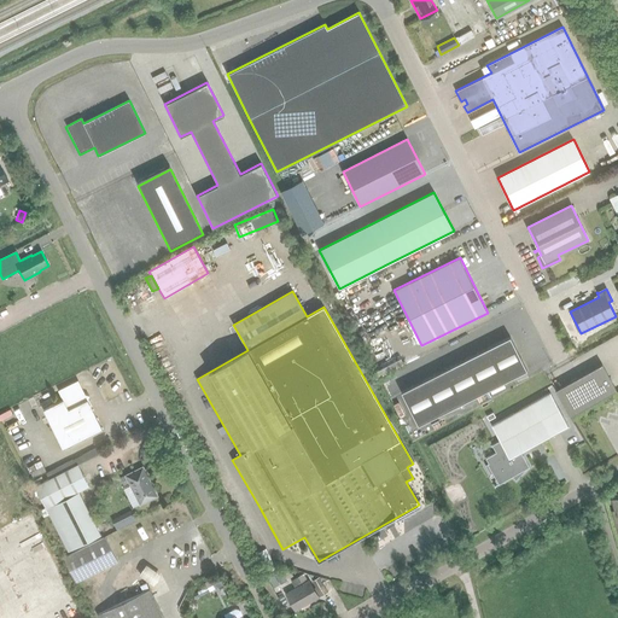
[(509,337),(444,369),(402,391),(418,426),(461,403),(526,371),(509,337)]
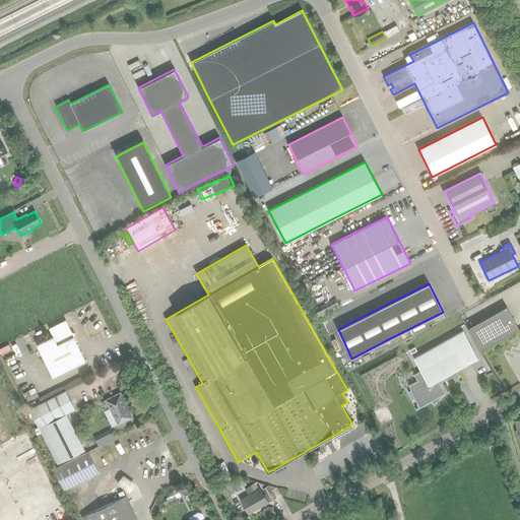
[(314,311),(317,317),(321,316),(323,321),(333,316),(330,309),(339,305),(337,301),(314,311)]
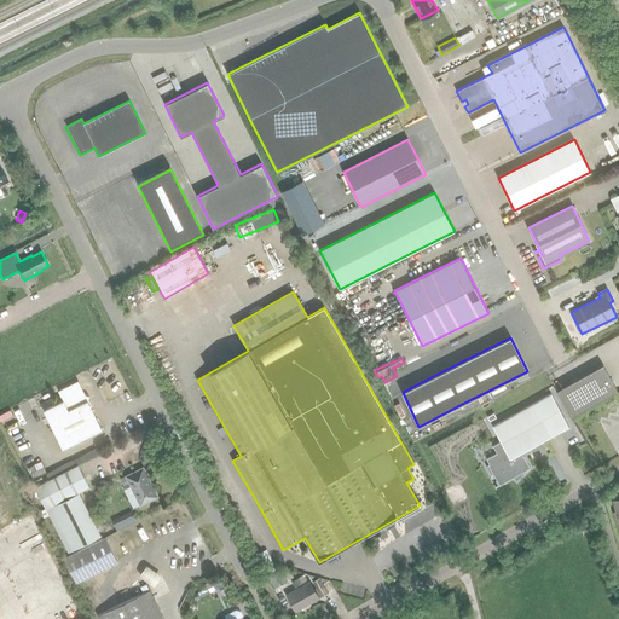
[(603,366),(556,394),(572,420),(618,393),(603,366)]
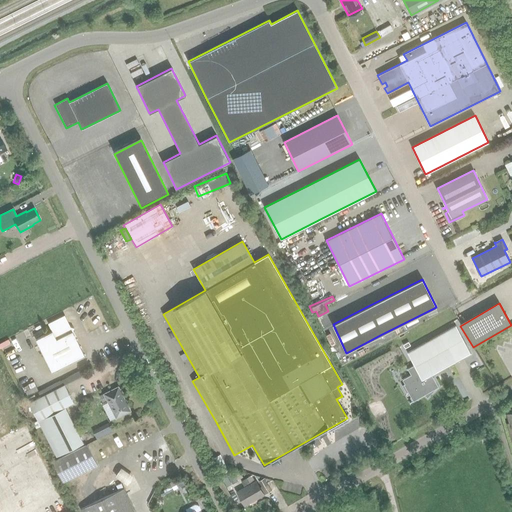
[(35,340),(52,373),(85,356),(73,332),(72,332),(64,316),(48,324),(52,332),(35,340)]
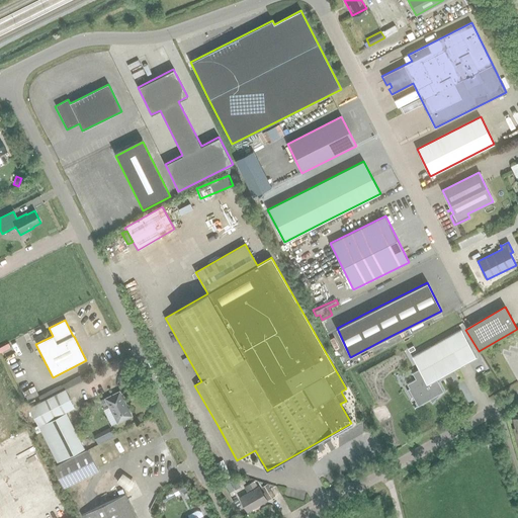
[(409,389),(407,391),(411,398),(413,397),(416,403),(421,405),(429,400),(432,403),(442,393),(443,392),(437,379),(477,357),(460,330),(412,357),(419,369),(412,373),(416,379),(407,384),(409,389)]
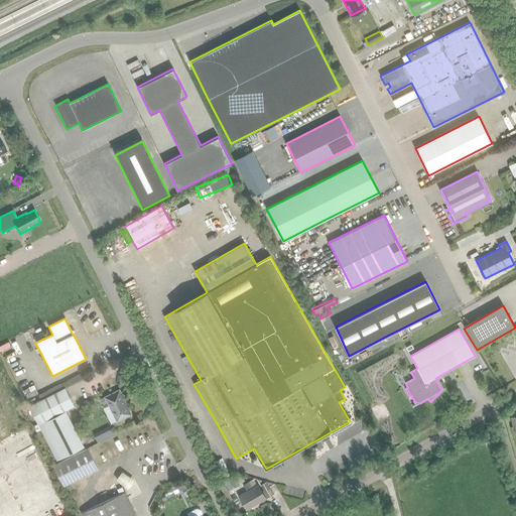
[(394,361),(403,356),(398,347),(389,352),(394,361)]
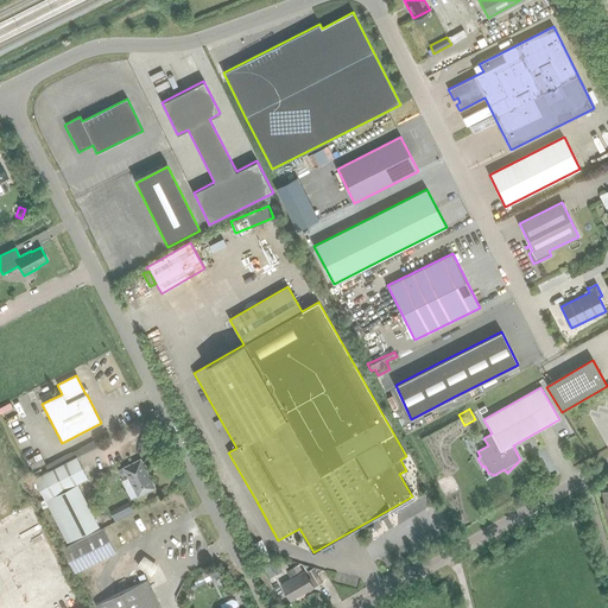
[(33,479),(44,500),(67,543),(100,526),(77,483),(87,479),(76,457),(48,472),(33,479)]
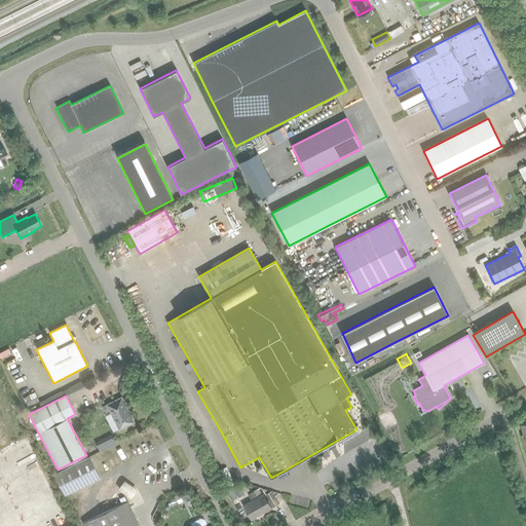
[(107,406),(119,430),(135,423),(121,399),(107,406)]
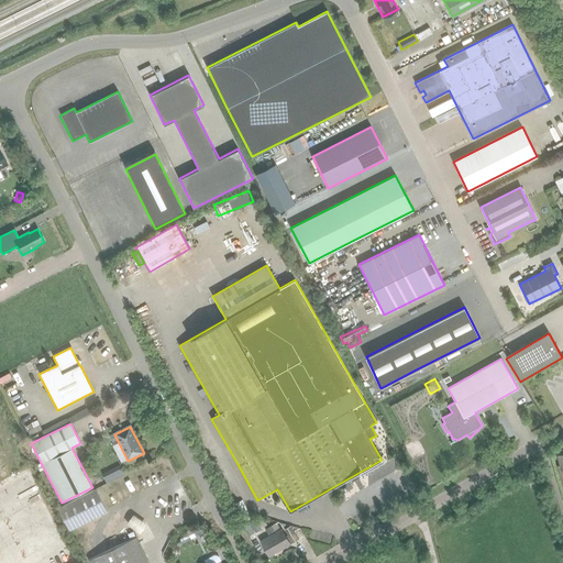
[(112,468),(101,474),(107,483),(118,477),(112,468)]
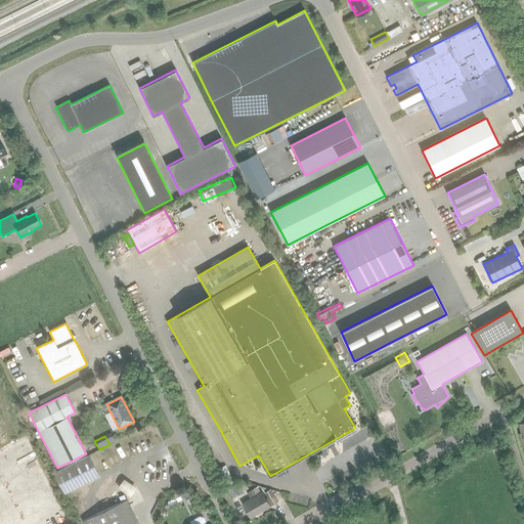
[(89,455),(54,474),(64,494),(99,476),(89,455)]
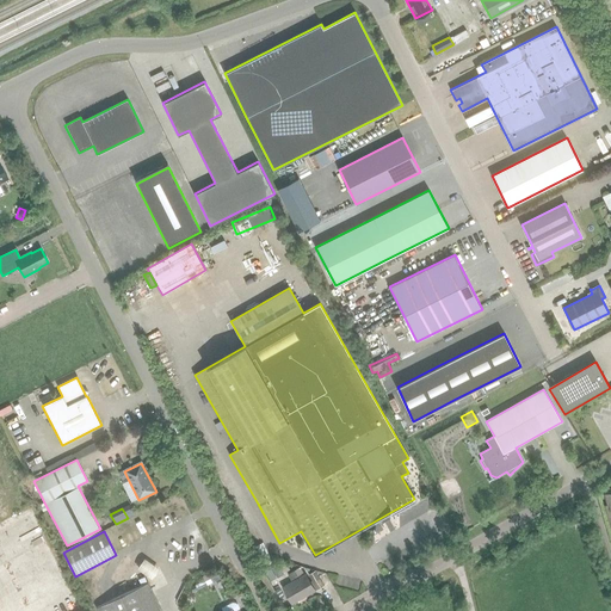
[(263,543),(251,549),(260,568),(272,562),(263,543)]
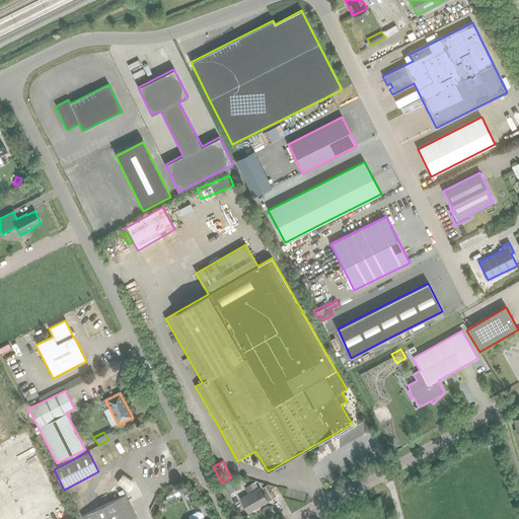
[(123,472),(116,482),(128,491),(135,482),(123,472)]
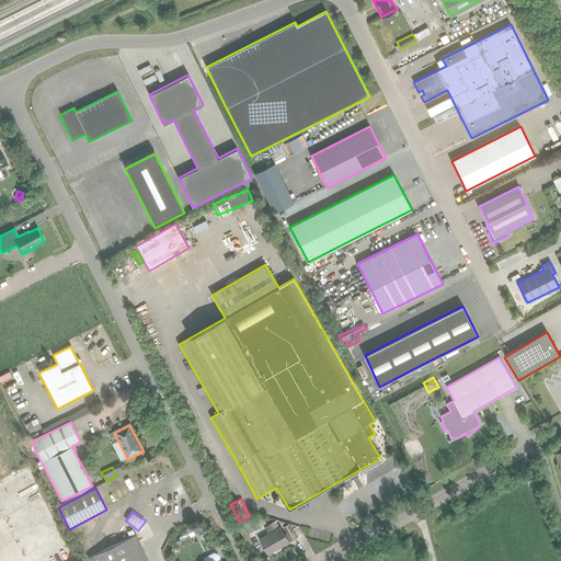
[(254,517),(249,521),(254,529),(260,526),(254,517)]
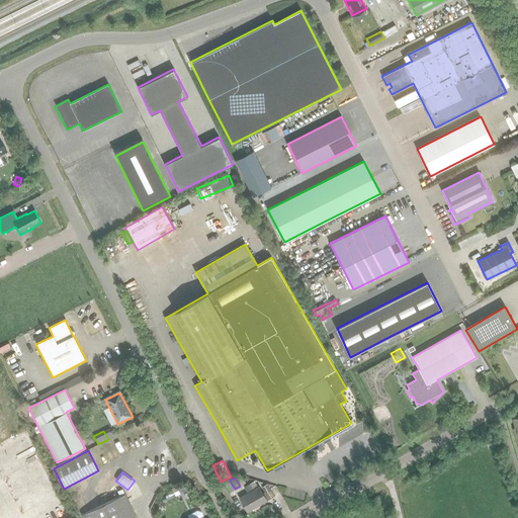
[(258,487),(254,481),(249,484),(244,487),(248,493),(240,498),(248,511),(266,500),(258,487)]
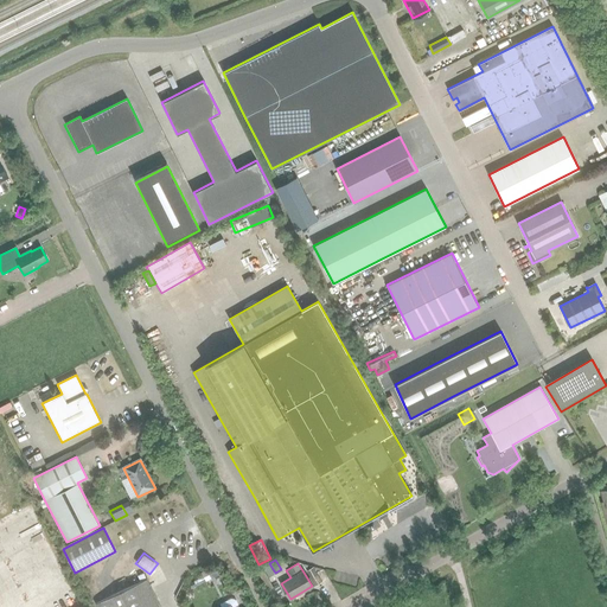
[(217,564),(211,567),(216,576),(222,574),(217,564)]
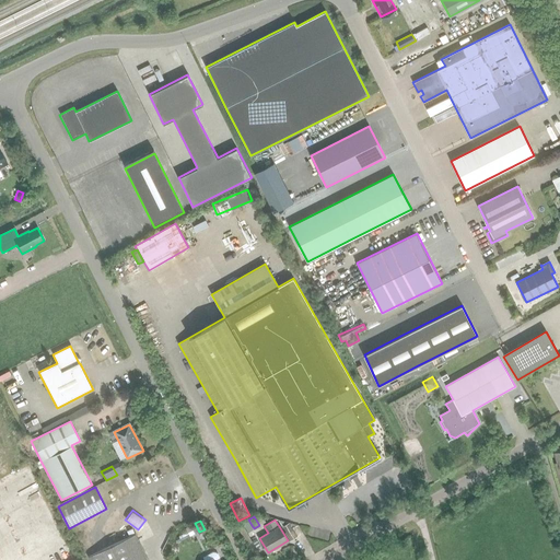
[(248,521),(237,527),(242,536),(247,533),(253,529),(248,521)]
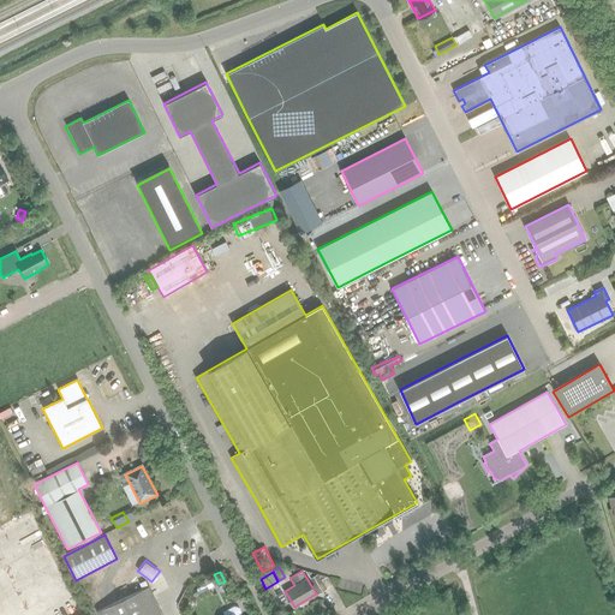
[(310,579),(318,593),(326,589),(317,574),(310,579)]
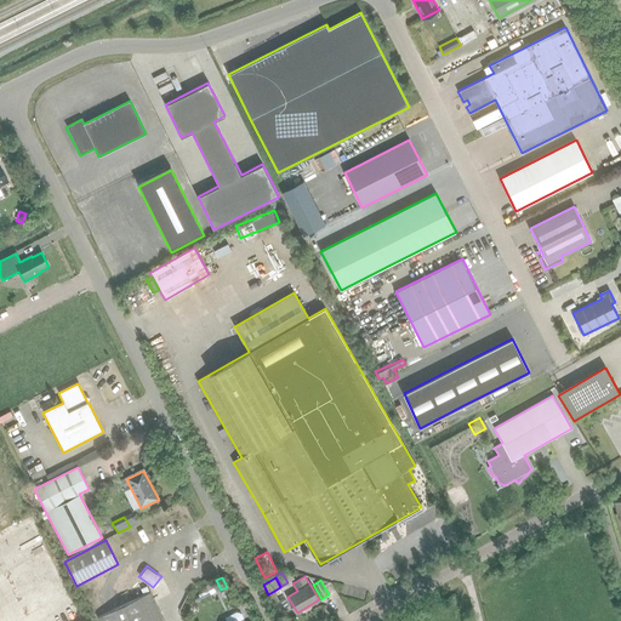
[(268,594),(273,604),(279,600),(274,591),(268,594)]
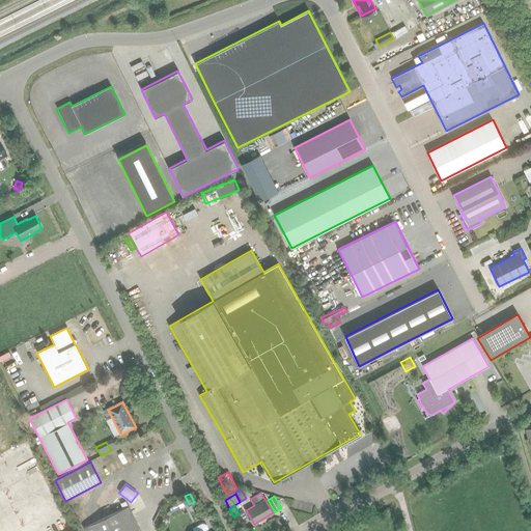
[(140,530),(128,506),(123,508),(83,528),(84,530),(140,530)]
